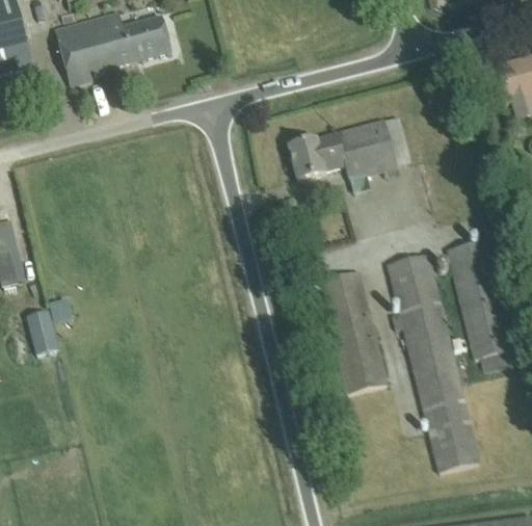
[(0,0),(0,73),(31,66),(14,0),(0,0)]
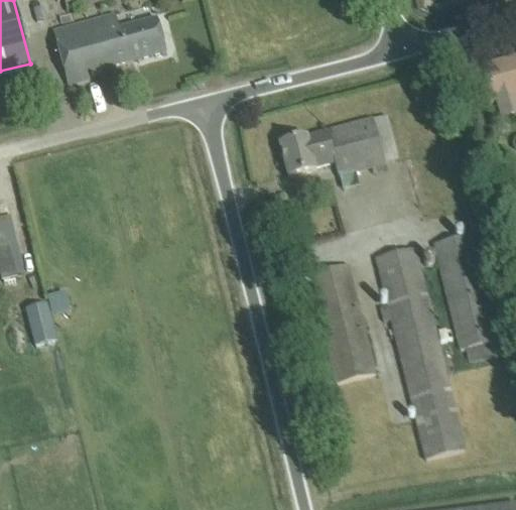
[(119,25),(116,11),(53,28),(69,83),(90,77),(89,71),(166,49),(157,14),(119,25)]
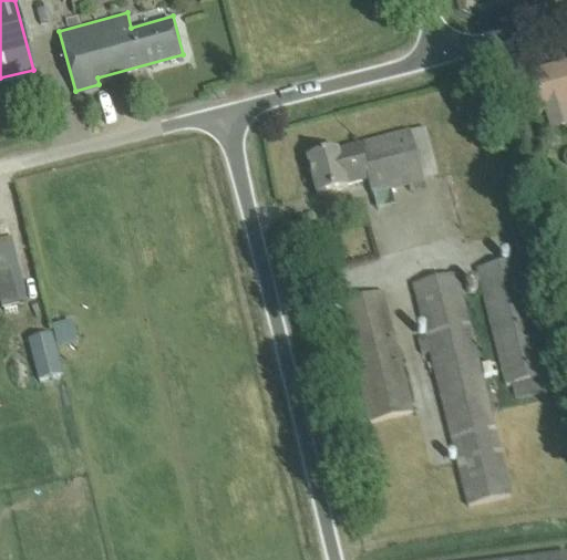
[(566,58),(531,68),(536,90),(539,102),(566,94),(566,58)]
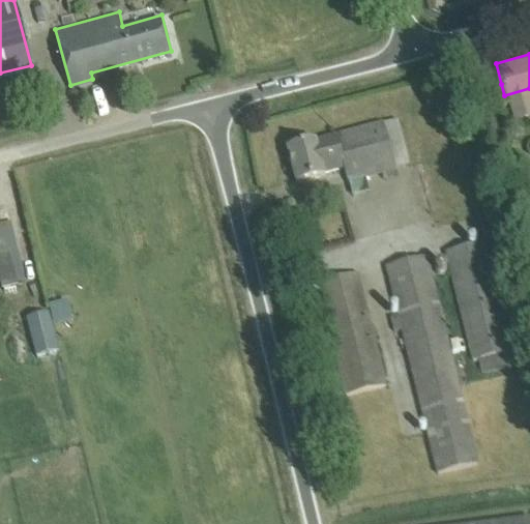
[(316,138),(288,146),(296,179),(325,172),(324,169),(344,164),(348,178),(395,165),(399,165),(386,118),(383,119),(335,133),(335,134),(316,139),(316,138)]
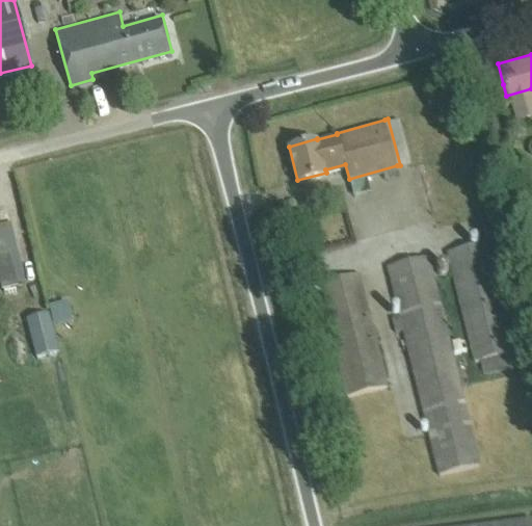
[(0,218),(0,250),(21,246),(16,216),(0,218)]
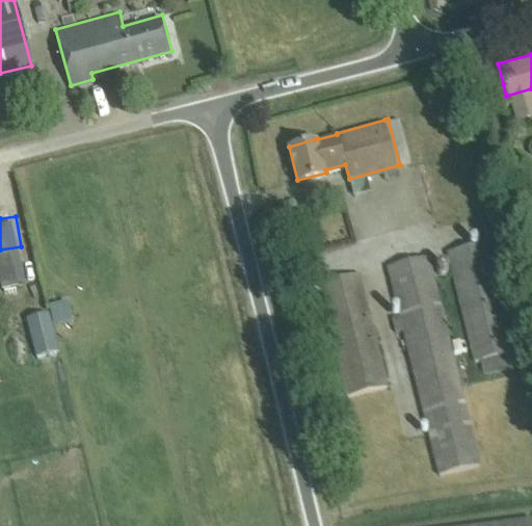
[(515,363),(512,349),(524,346),(496,236),(446,250),(474,360),(480,358),(483,371),(515,363)]
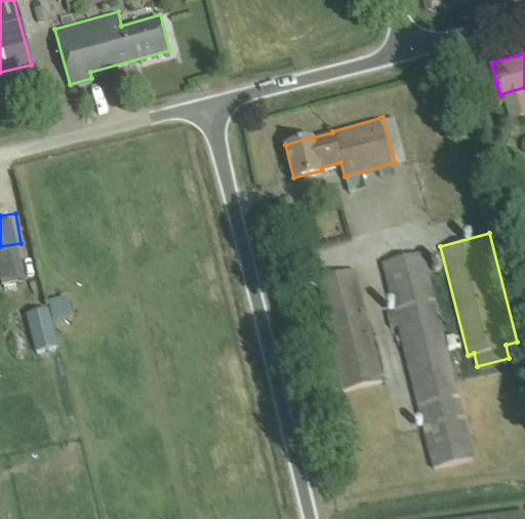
[(0,277),(1,283),(3,282),(16,279),(16,276),(24,274),(16,247),(0,250),(0,277)]
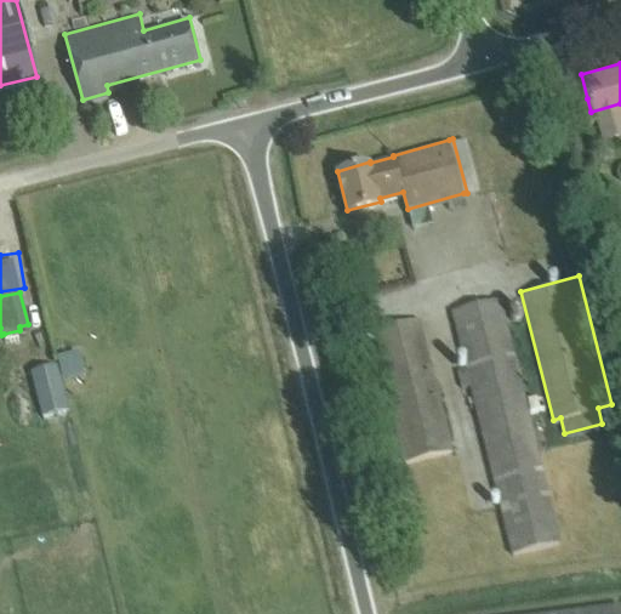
[(562,539),(500,296),(450,308),(462,356),(455,357),(462,385),(469,384),(512,551),(562,539)]
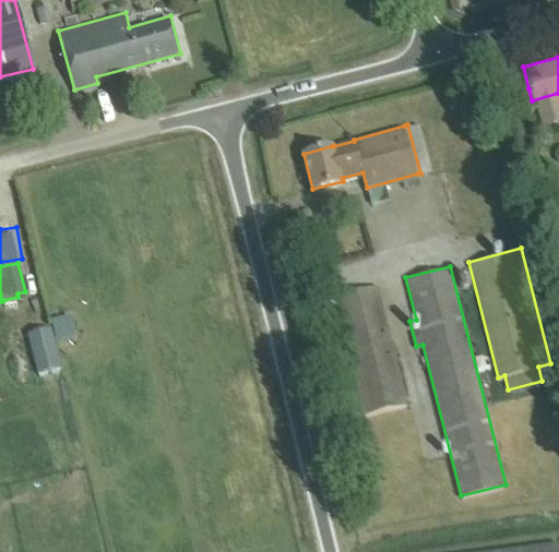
[(365,412),(407,403),(378,284),(335,295),(365,412)]
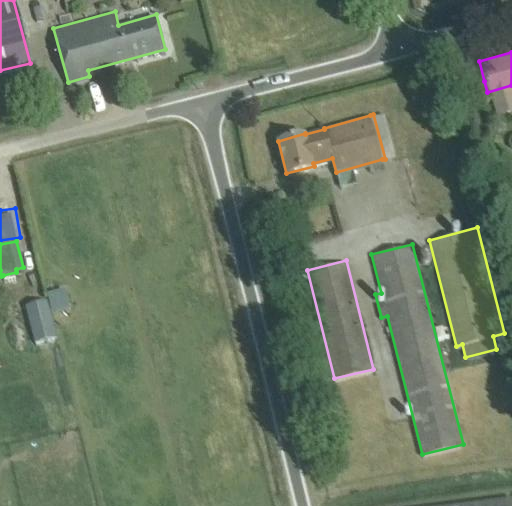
[(50,289),(55,307),(73,302),(68,284),(50,289)]
